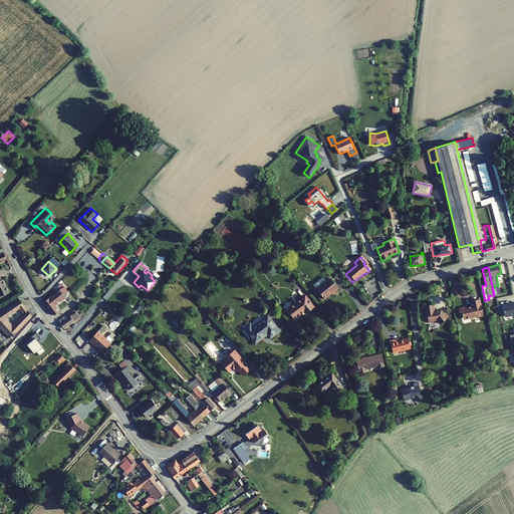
[(0,296),(9,292),(4,283),(5,283),(3,279),(1,280),(0,277),(0,296)]
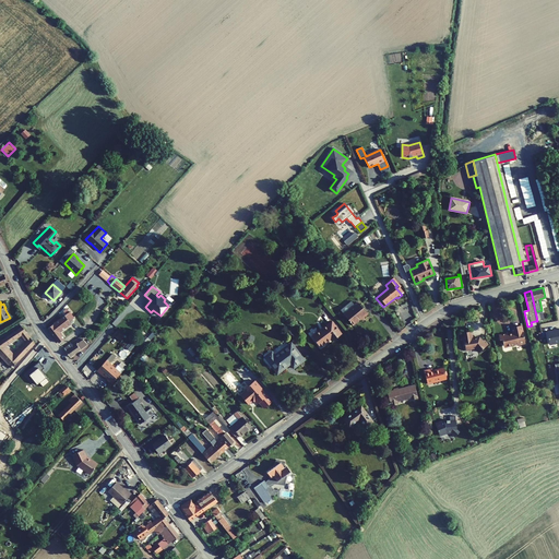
[(355,302),(340,313),(348,324),(364,313),(355,302)]
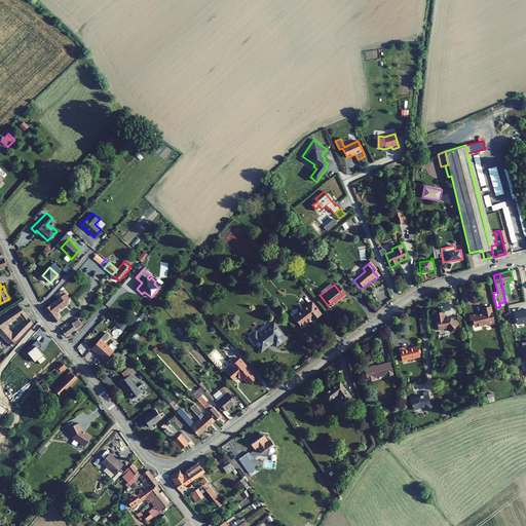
[(61,295),(44,306),(54,320),(60,316),(55,310),(66,302),(61,295)]
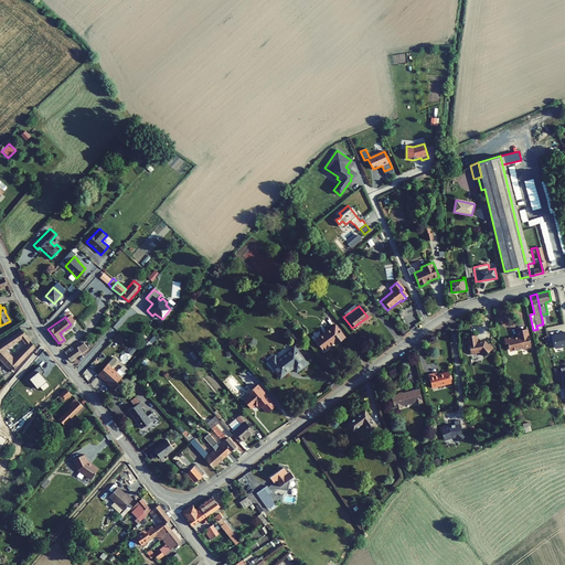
[(336,344),(345,338),(336,324),(316,340),(323,351),(334,342),(336,344)]
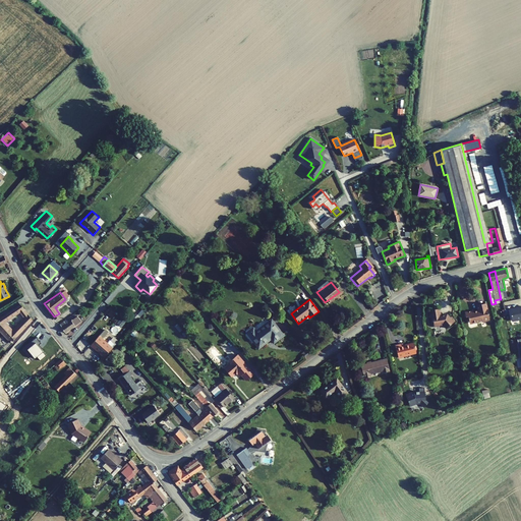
[(489,321),(485,303),(476,305),(478,310),(473,311),(473,310),(465,312),(465,313),(466,316),(468,316),(469,322),(472,323),(482,321),(482,322),(489,321)]
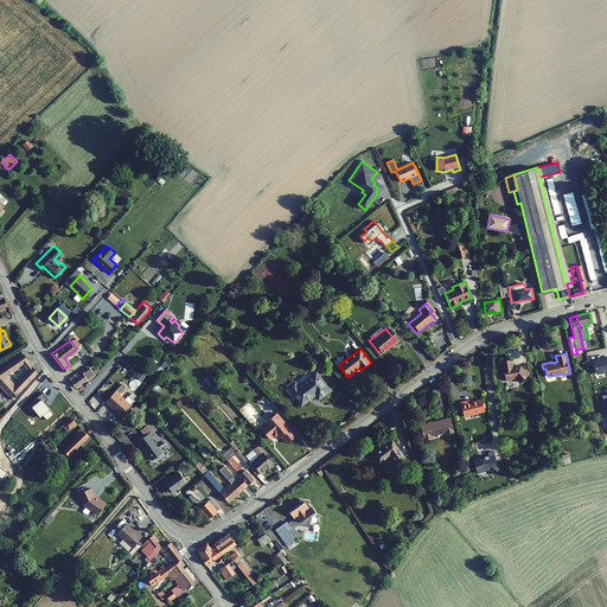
[(0,372),(0,384),(12,397),(14,401),(19,396),(40,374),(36,368),(20,384),(18,382),(16,383),(12,379),(17,376),(13,372),(24,364),(25,365),(31,362),(26,355),(0,372)]
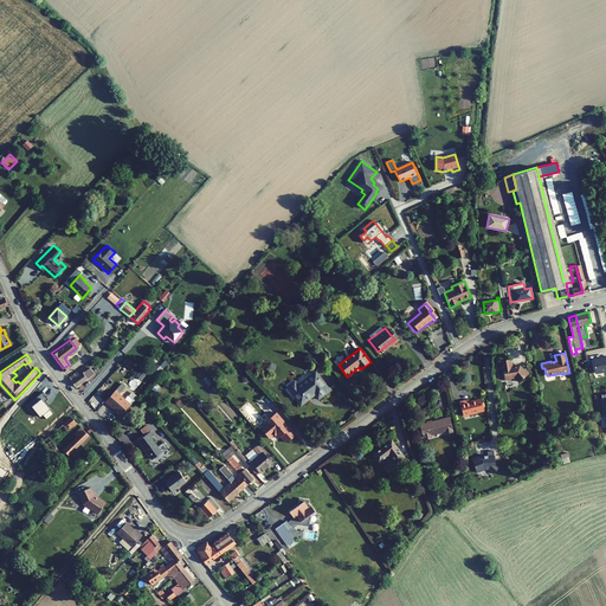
[(595,373),(605,371),(605,356),(603,358),(603,359),(599,360),(599,359),(593,360),(595,373)]
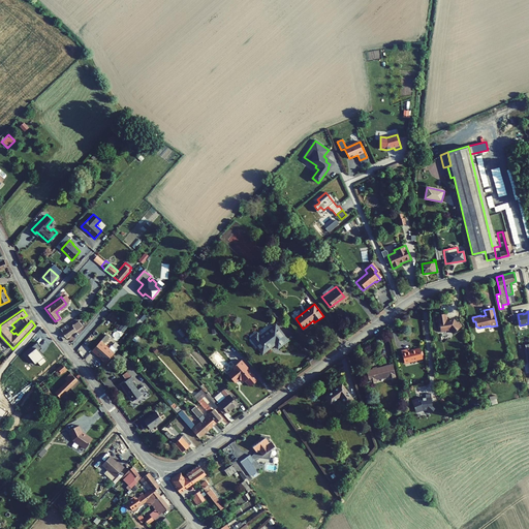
[(445,330),(449,330),(453,334),(461,327),(458,322),(457,323),(454,319),(447,320),(445,313),(437,315),(438,324),(439,323),(441,333),(445,332),(445,330)]
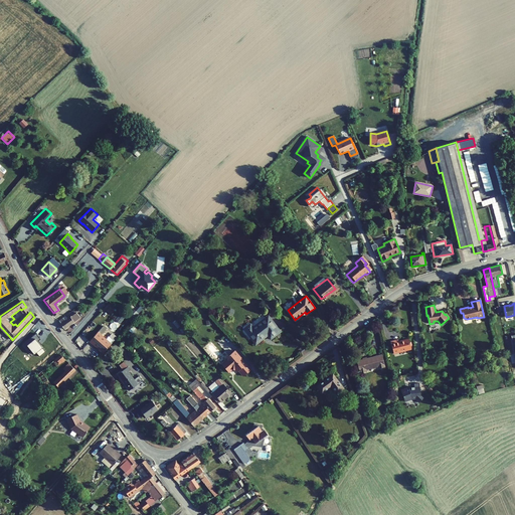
[(68,311),(71,315),(75,319),(77,317),(72,310),(71,309),(68,311)]
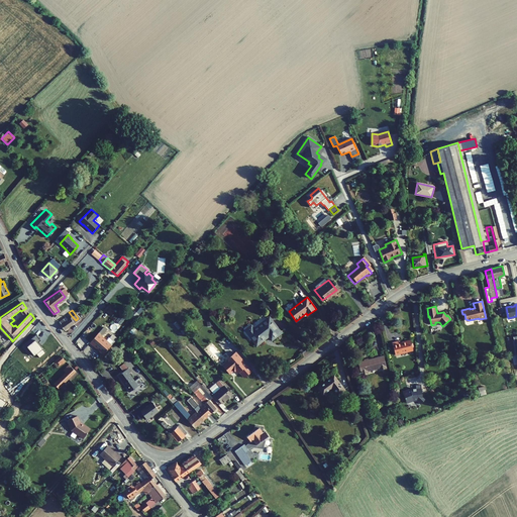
[(64,316),(59,320),(65,328),(70,325),(67,321),(72,316),(69,312),(64,316)]
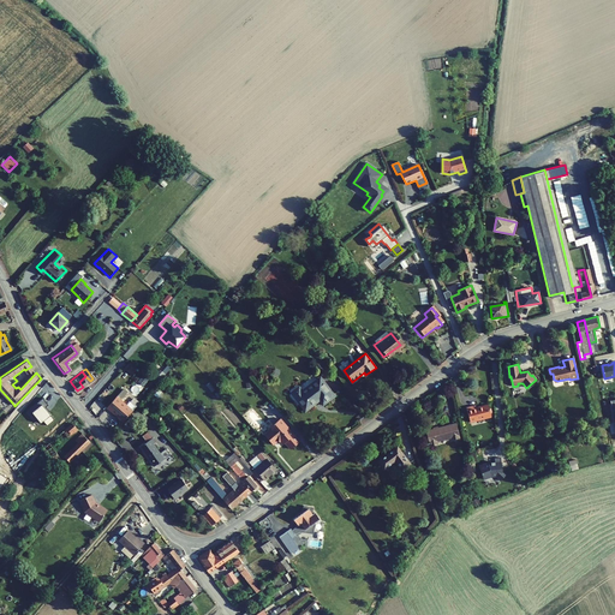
[(83,387),(90,381),(85,376),(79,382),(83,387)]
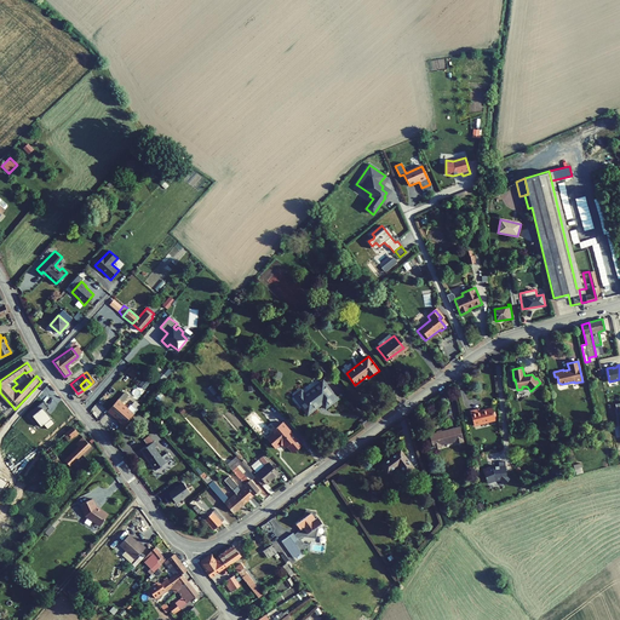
[(326,407),(337,399),(322,382),(304,396),(302,391),(294,397),(308,414),(322,402),(326,407)]
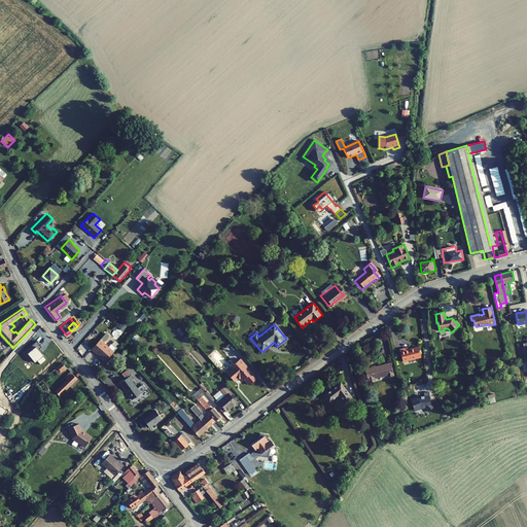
[(99,338),(91,348),(100,356),(99,356),(104,360),(113,350),(99,338)]
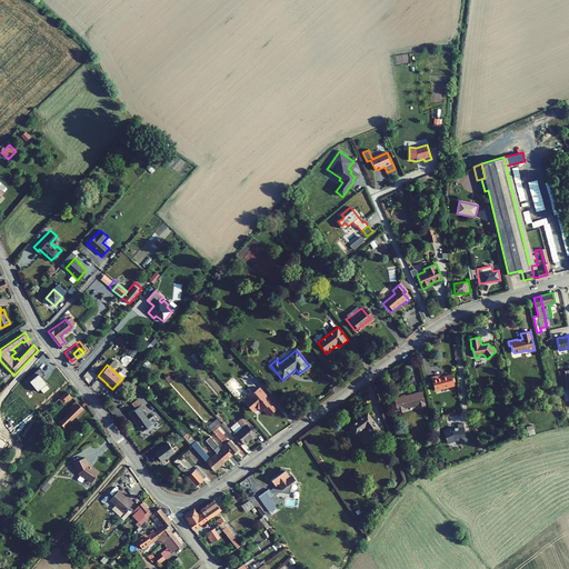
[(60,386),(51,375),(25,392),(33,403),(35,406),(60,386)]
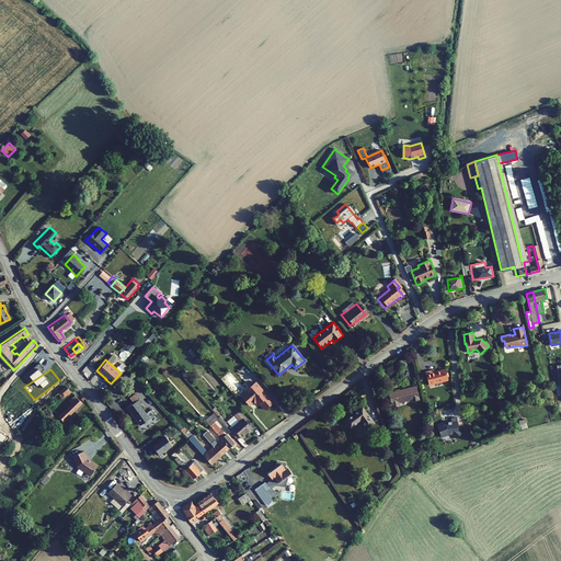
[(446,373),(445,369),(434,373),(434,370),(425,373),(428,386),(448,380),(447,377),(446,373)]
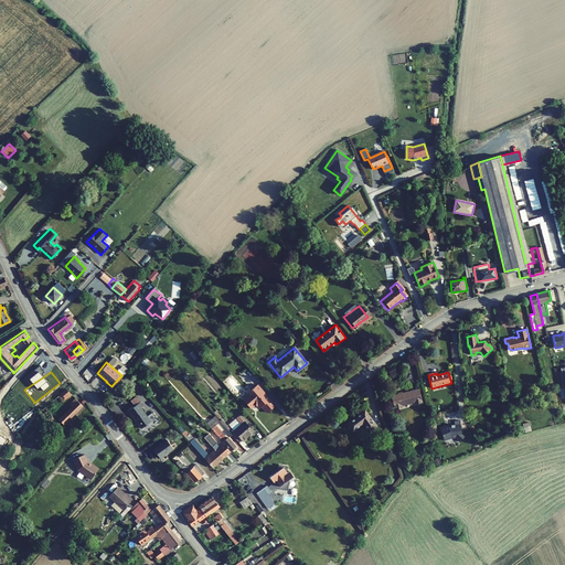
[(241,401),(248,409),(252,406),(255,406),(257,409),(259,407),(265,414),(273,406),(255,385),(245,394),(246,396),(241,401)]
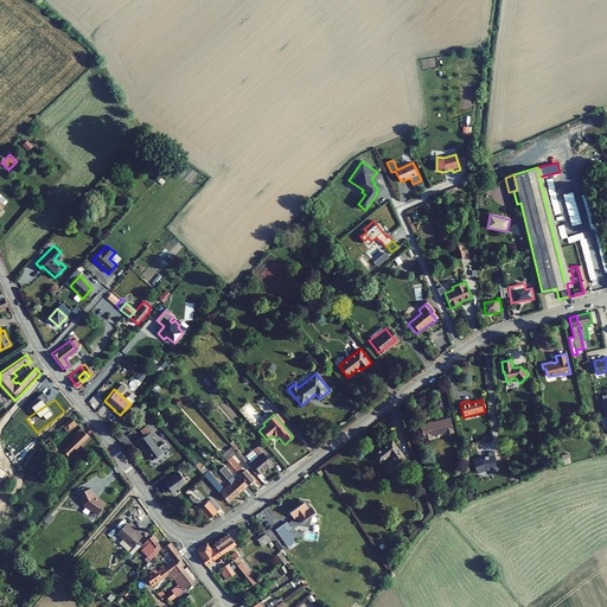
[(71,428),(76,423),(71,419),(62,427),(66,433),(71,428)]
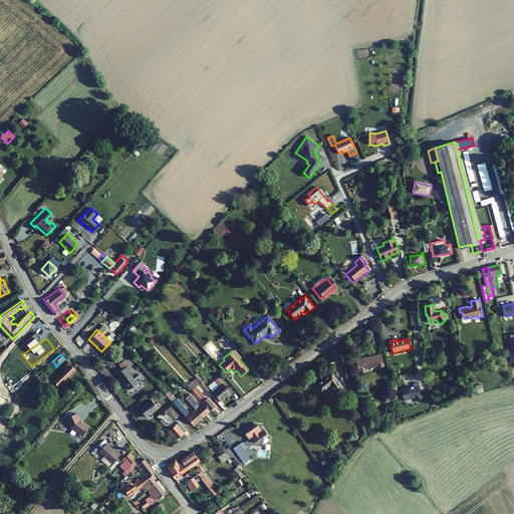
[(377,367),(383,366),(380,354),(356,360),(359,372),(365,371),(365,368),(377,365),(377,367)]
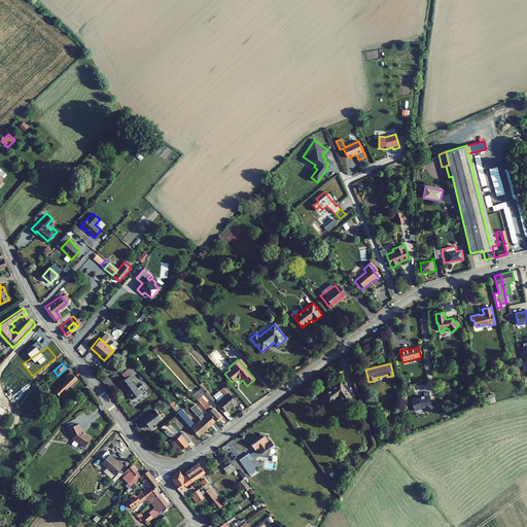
[(77,379),(70,372),(66,376),(64,378),(67,380),(53,394),(56,399),(77,379)]
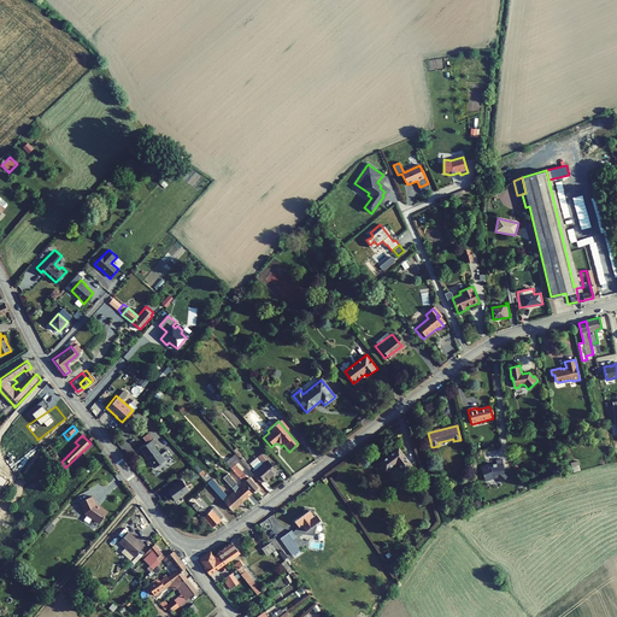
[(156,444),(152,439),(139,448),(153,469),(163,463),(169,458),(165,452),(159,457),(152,446),(156,444)]
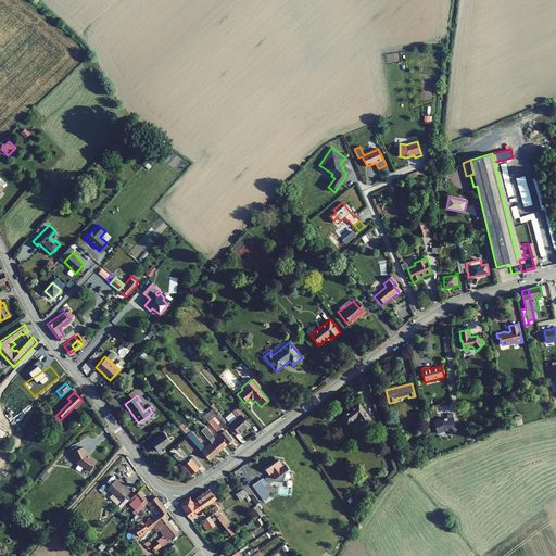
[(55,416),(45,401),(39,405),(54,426),(59,421),(55,416)]
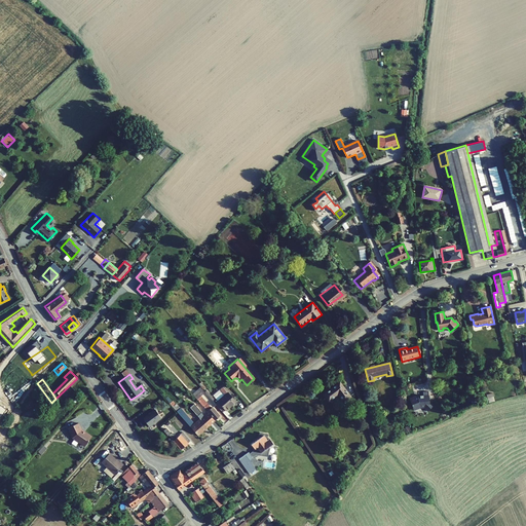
[(333,387),(323,395),(329,402),(338,395),(344,402),(350,397),(340,382),(335,385),(336,386),(334,387),(333,387)]
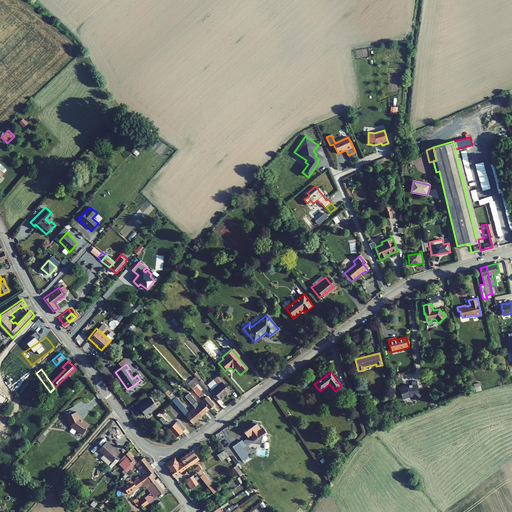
[(199,382),(195,377),(188,384),(209,409),(214,405),(206,396),(206,397),(195,386),(199,382)]
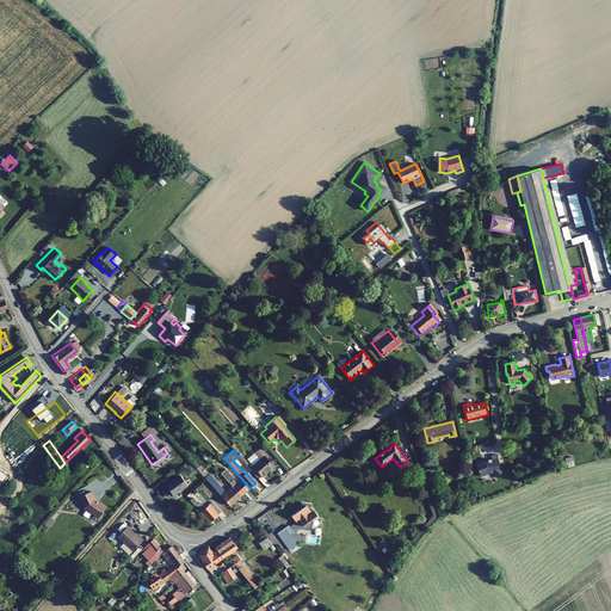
[(258,479),(261,476),(263,477),(273,468),(259,450),(255,452),(258,456),(250,462),(253,467),(251,469),(258,479)]
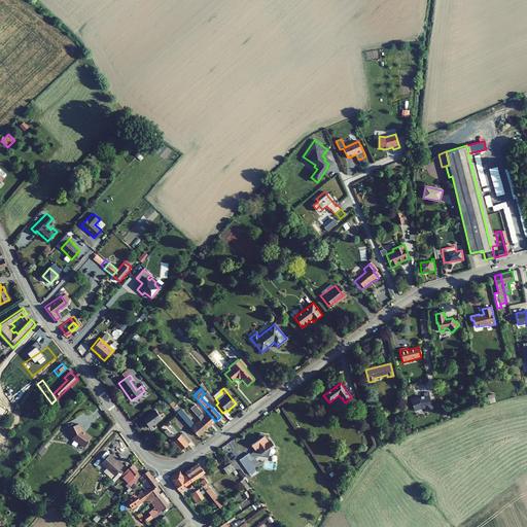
[(217,402),(207,391),(205,392),(215,405),(217,402)]
